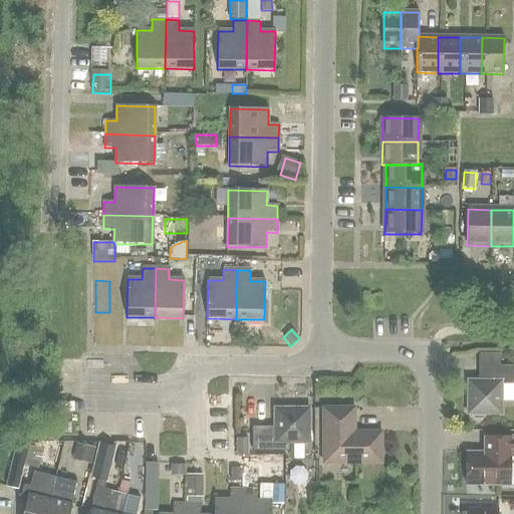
[(467,380),(467,416),(473,416),(473,418),(475,420),(482,420),(484,418),(484,416),(502,416),(502,381),(513,381),(513,366),(484,366),(484,381),(467,380)]
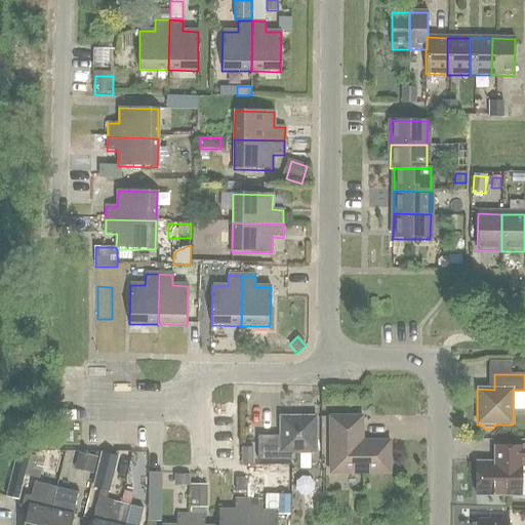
[(257,437),(257,461),(282,461),(281,453),(294,453),(316,453),(316,417),(280,417),(280,437),(257,437)]
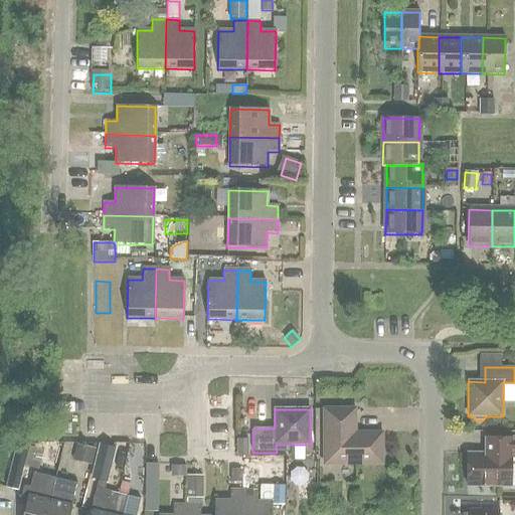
[(324,409),(324,465),(382,465),(382,434),(355,434),(355,409),(324,409)]
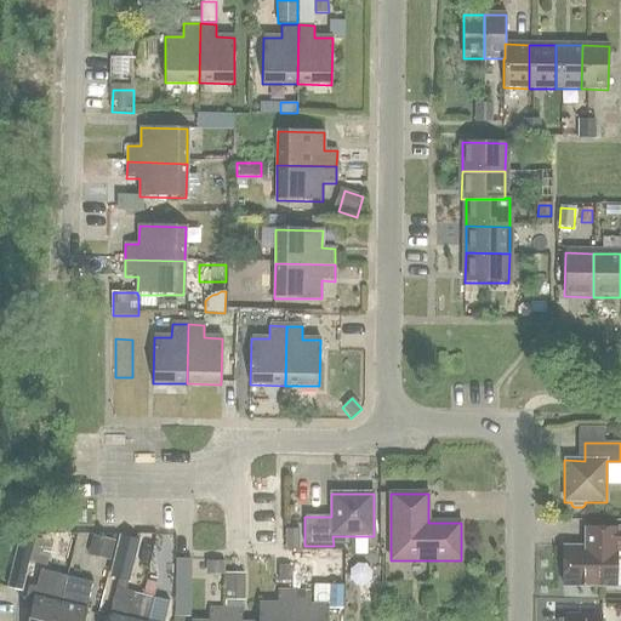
[(301,550),(301,529),(288,529),(288,550),(301,550)]
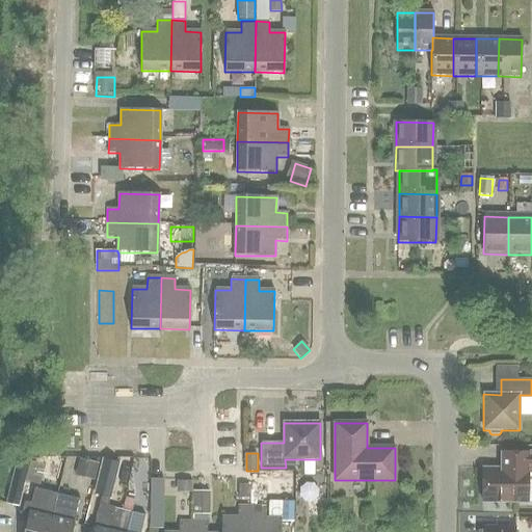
[(531,453),(522,453),(503,453),(503,470),(483,470),(482,502),(528,503),(529,470),(531,470),(531,453)]
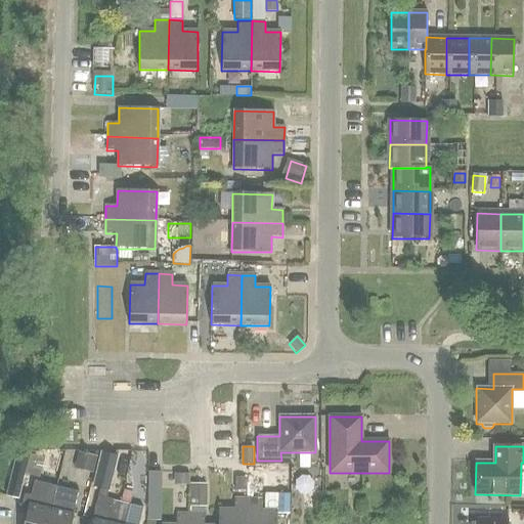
[(7,497),(18,499),(30,452),(18,449),(14,467),(12,467),(11,471),(13,471),(7,497)]
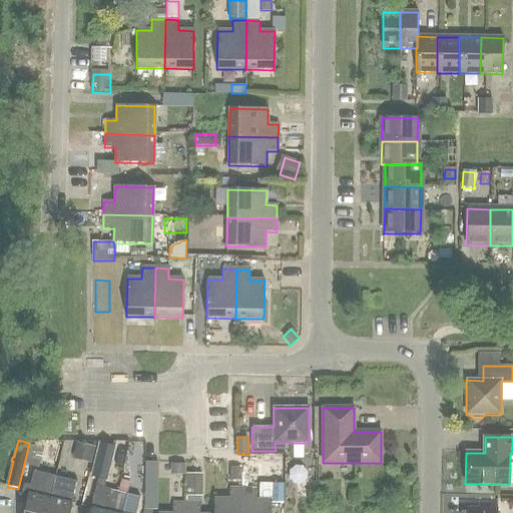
[(275,443),(276,451),(288,451),(288,443),(275,443)]
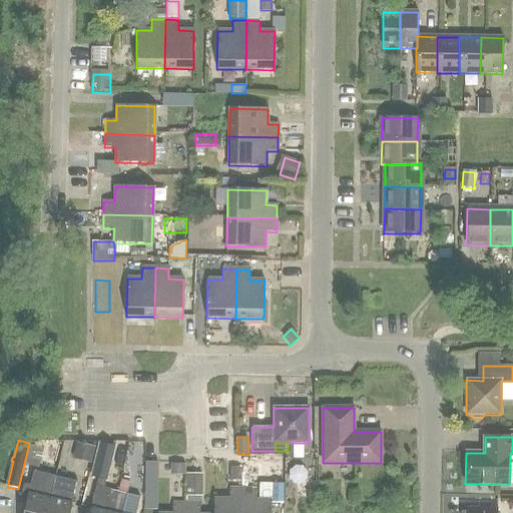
[(93,463),(96,449),(79,445),(76,460),(93,463)]
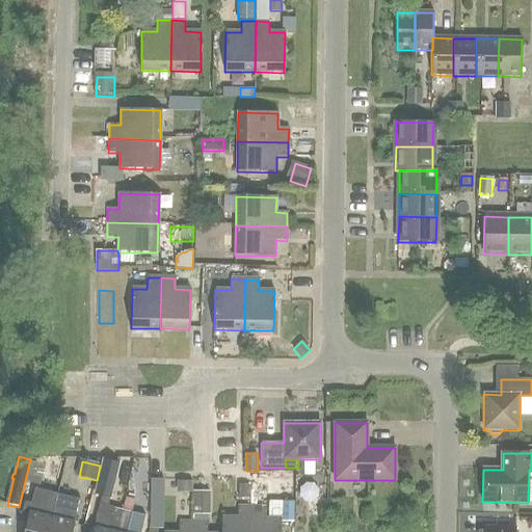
[(112,499),(121,466),(104,461),(96,494),(112,499)]
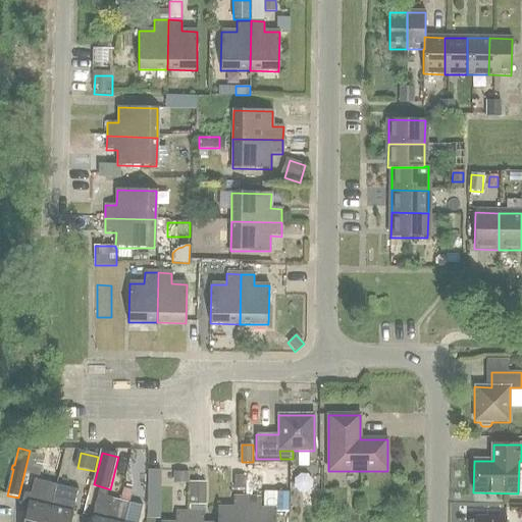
[(283,477),(284,465),(256,464),(255,476),(283,477)]
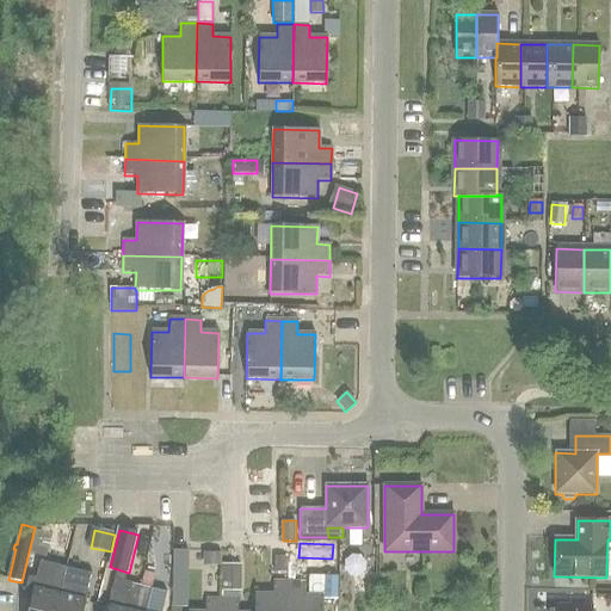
[(203,554),(203,567),(221,567),(221,554),(203,554)]
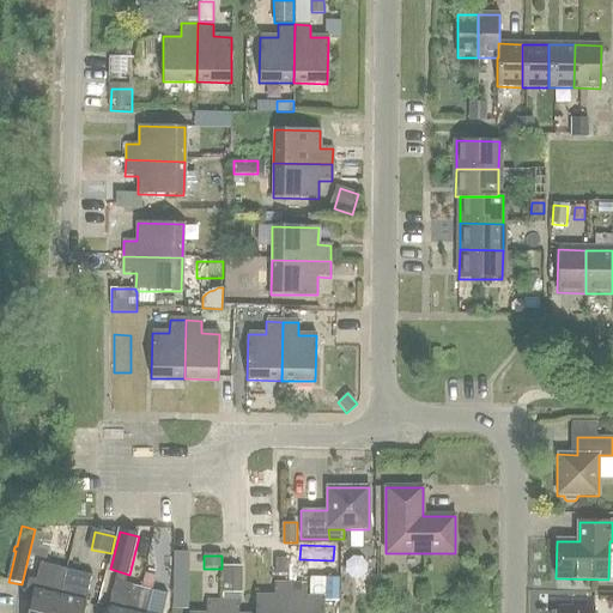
[(274,559),(274,574),(287,575),(287,559),(274,559)]
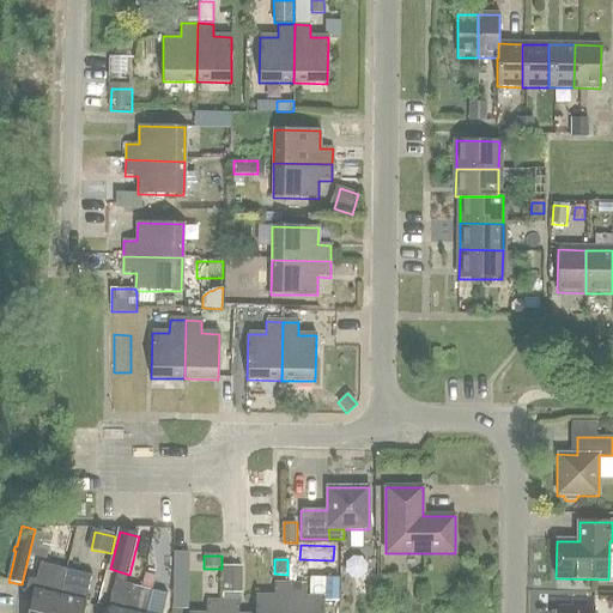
[(55,612),(66,570),(40,564),(36,582),(29,580),(24,598),(31,600),(28,612),(55,612)]
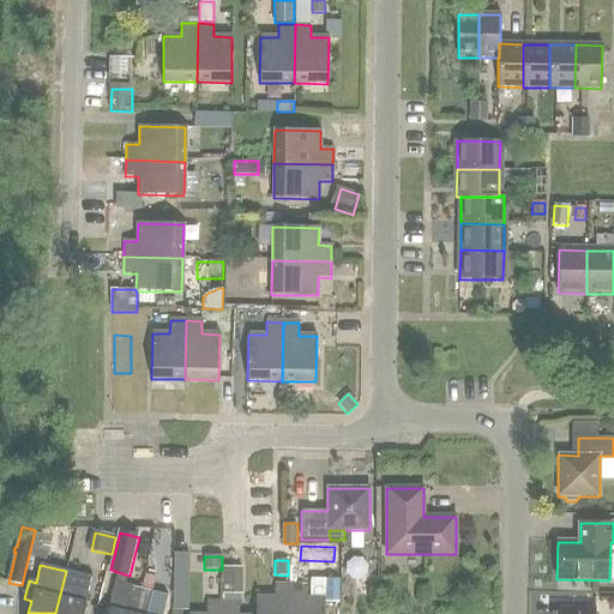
[(244,595),(244,569),(224,569),(224,603),(240,603),(241,603),(241,595),(244,595)]
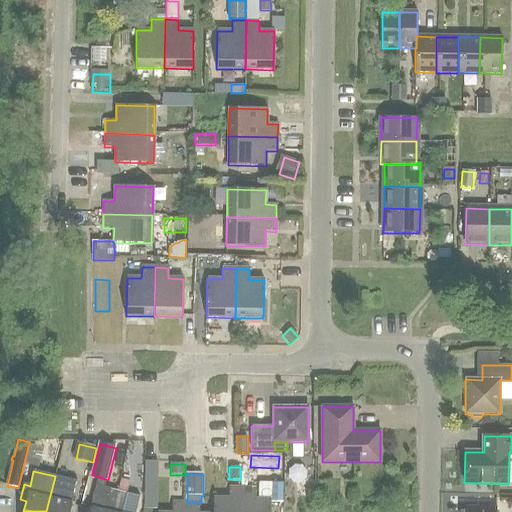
[(55,476),(46,511),(69,511),(77,481),(76,481),(55,476)]
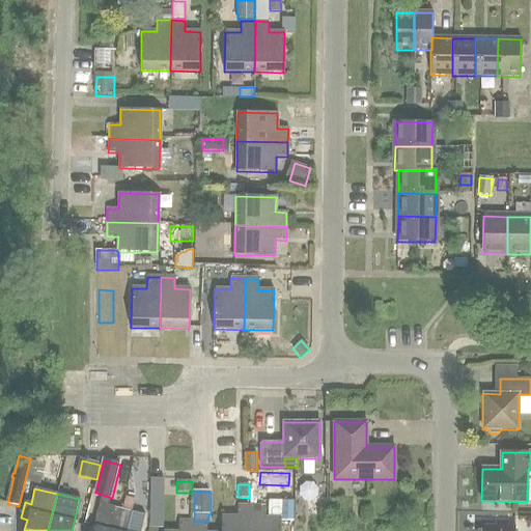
[(269,501),(268,518),(280,519),(281,501),(269,501)]
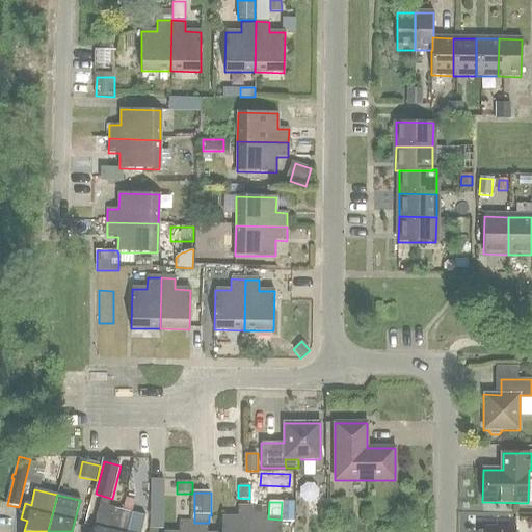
[(117,531),(123,510),(100,505),(95,527),(92,531),(117,531)]
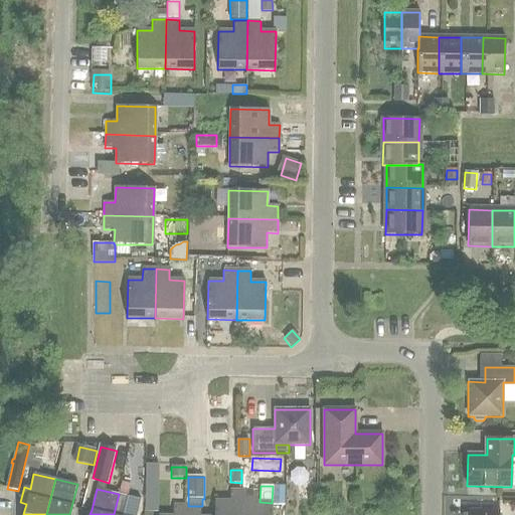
[(214,501),(214,514),(242,514),(243,491),(230,491),(229,502),(214,501)]
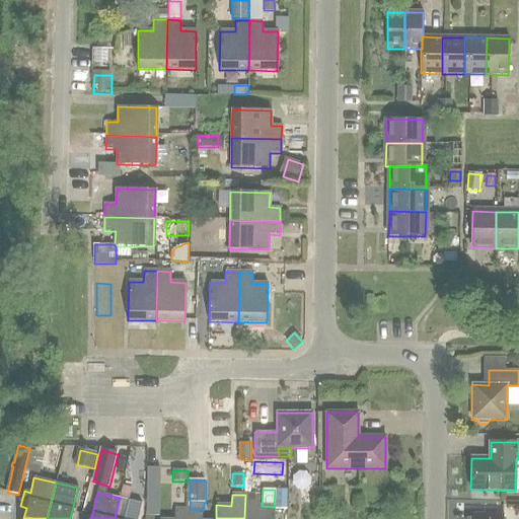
[(245,495),(244,518),(274,518),(274,508),(274,507),(262,506),(260,506),(260,495),(245,495)]
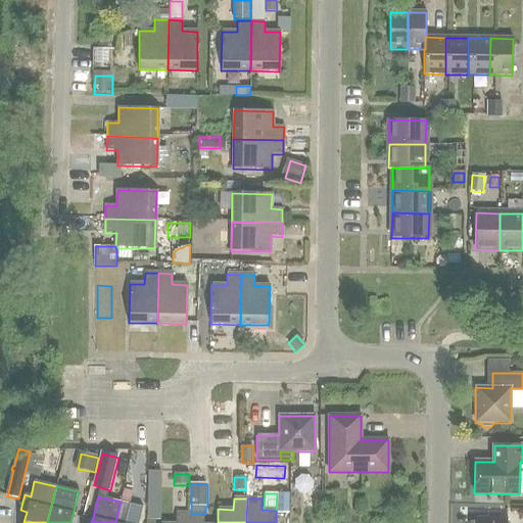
[(124,522),(130,504),(121,502),(115,522),(124,522)]
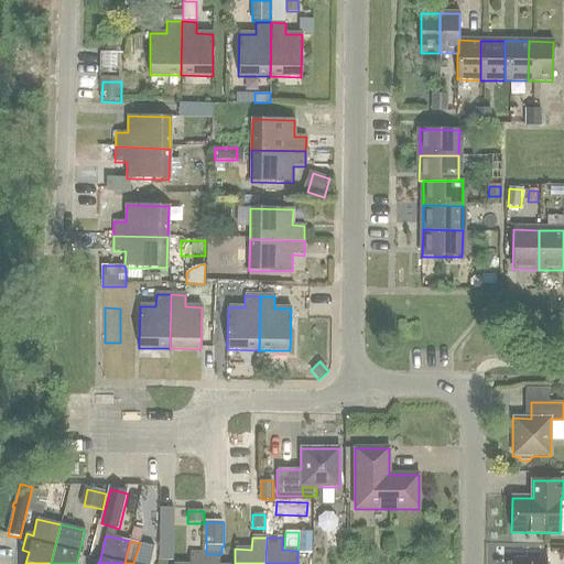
[(204,563),(205,554),(190,554),(190,563),(204,563)]
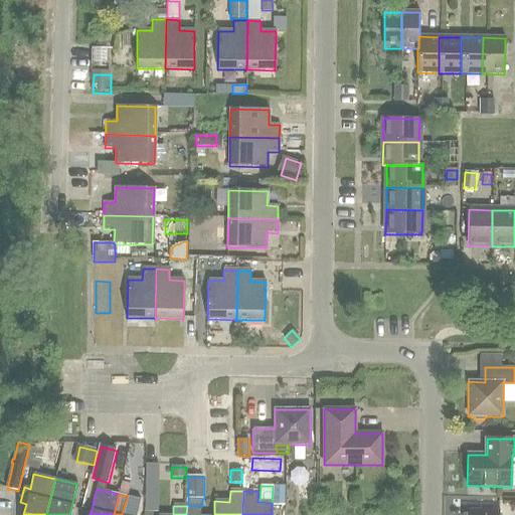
[(187,506),(186,514),(200,514),(201,506),(188,506),(187,506)]
